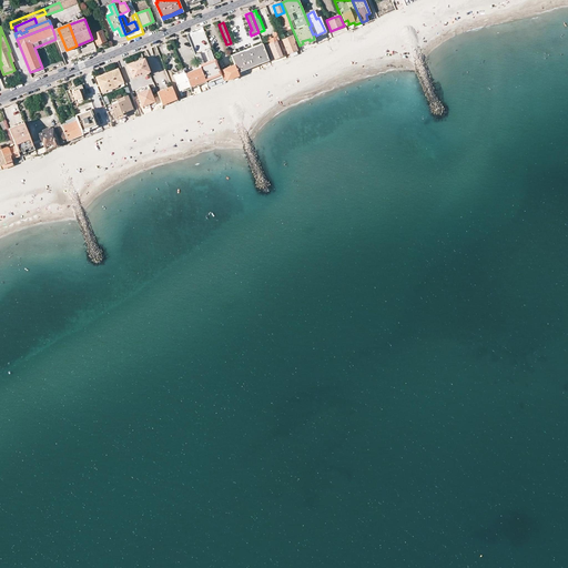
[(67,50),(58,29),(53,31),(56,39),(61,52),(67,50)]
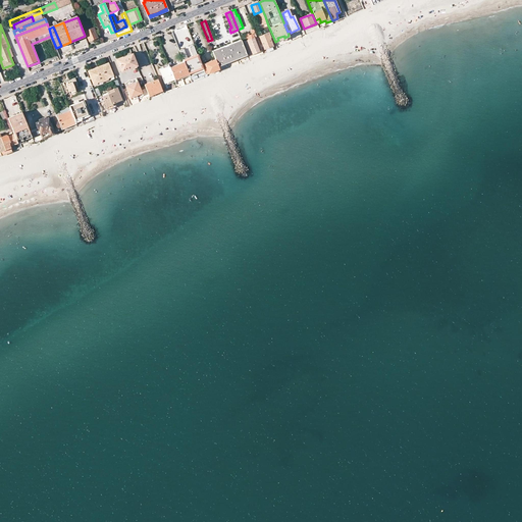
[(94,28),(86,31),(90,41),(94,40),(98,38),(97,36),(99,36),(97,31),(95,32),(94,28)]
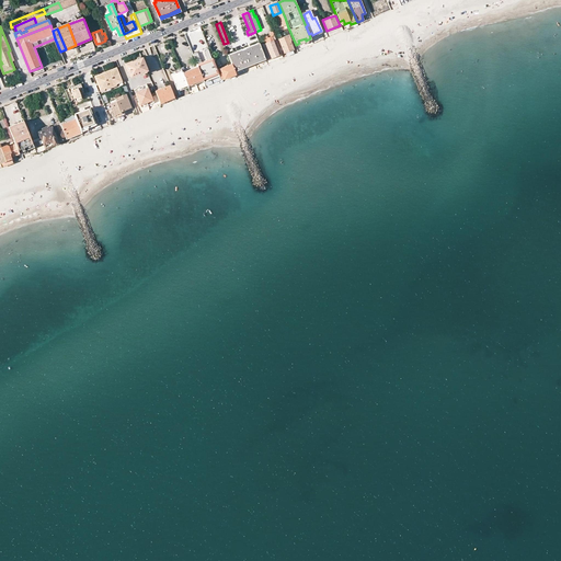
[(264,41),(265,43),(260,45),(264,55),(264,56),(265,59),(267,58),(268,59),(278,55),(274,43),(276,42),(273,32),(268,34),(271,37),(266,38),(266,39),(264,41)]
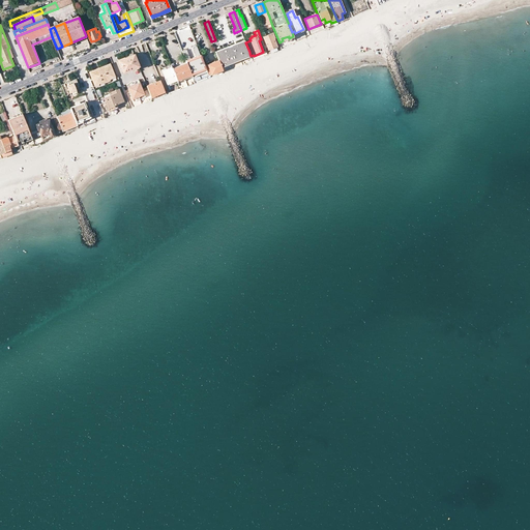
[(272,33),(263,37),(268,50),(277,47),(274,39),(274,38),(272,33)]
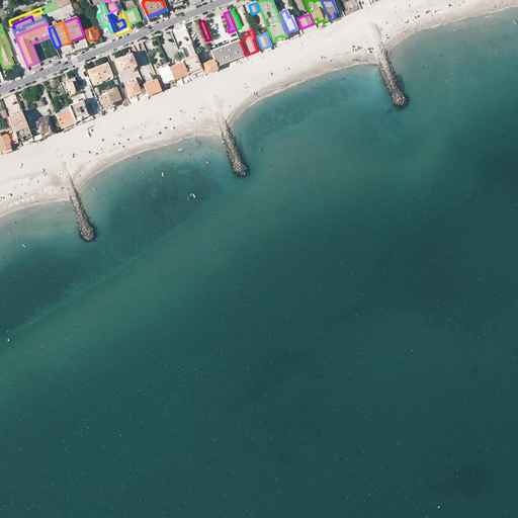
[(213,60),(216,63),(244,52),(244,51),(240,41),(239,40),(223,47),(210,52),(213,60)]
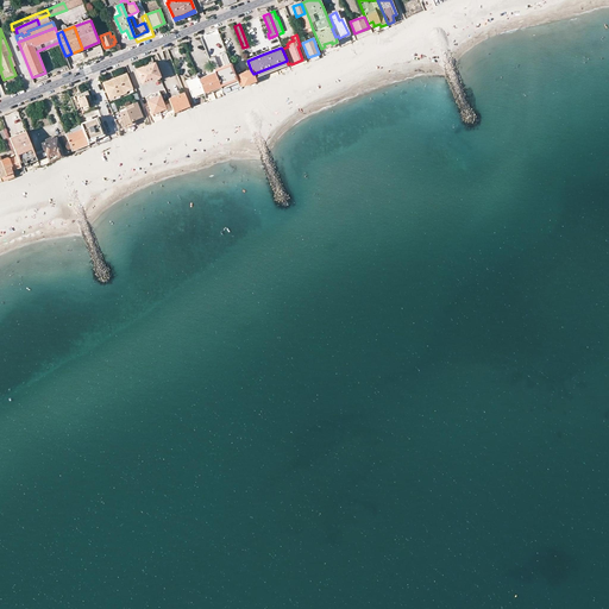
[(214,70),(214,73),(220,86),(237,80),(236,76),(232,67),(230,63),(226,64),(223,66),(218,68),(214,58),(209,61),(213,68),(214,70)]
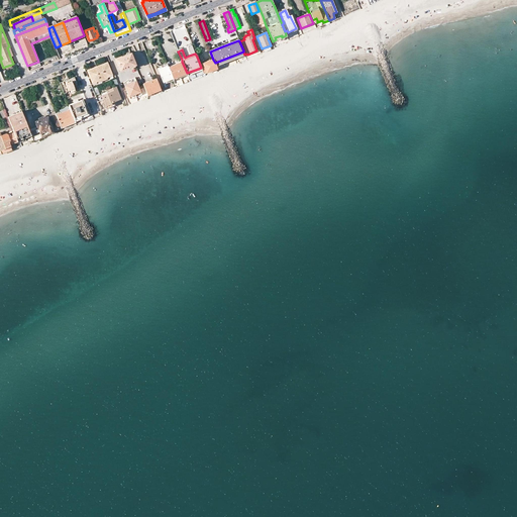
[(215,63),(216,66),(244,55),(243,52),(215,63)]
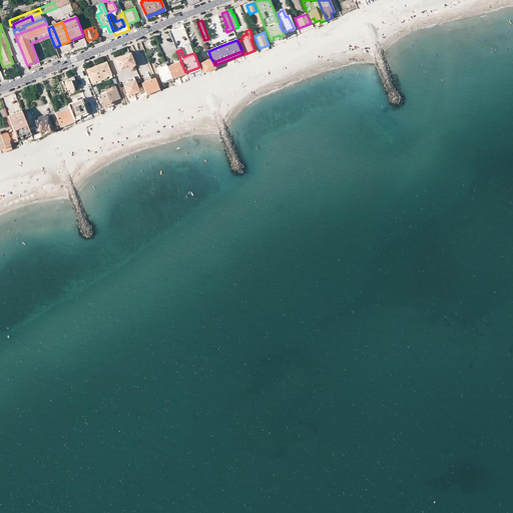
[(115,59),(120,70),(128,67),(129,67),(133,66),(132,65),(134,64),(129,52),(128,52),(126,53),(125,55),(119,57),(115,59)]
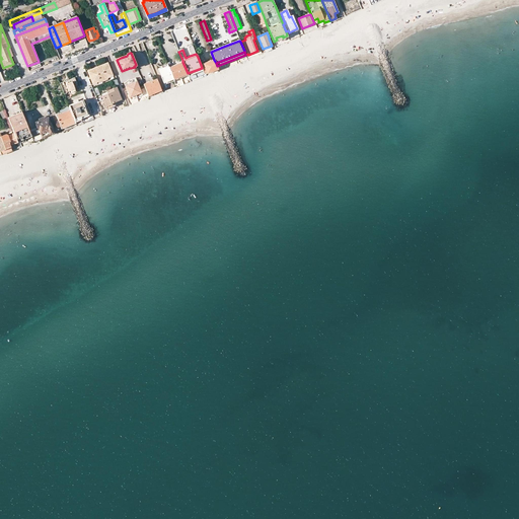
[(216,63),(214,60),(207,63),(201,65),(202,68),(204,73),(218,68),(217,66),(216,63)]
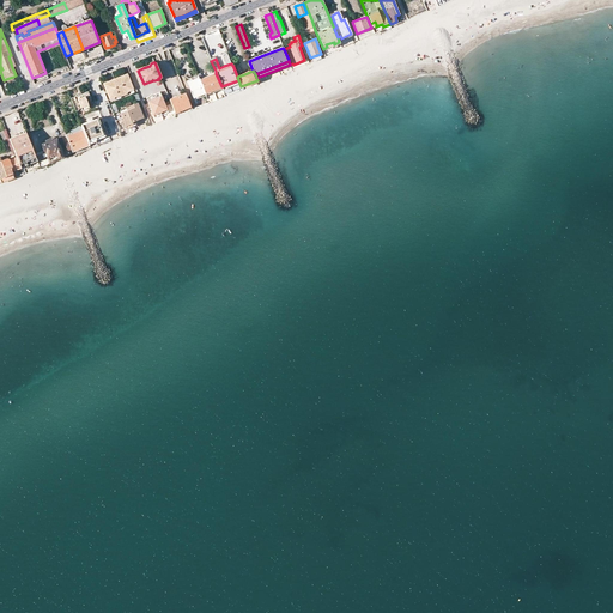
[(199,79),(205,93),(222,86),(216,73),(208,76),(199,79)]
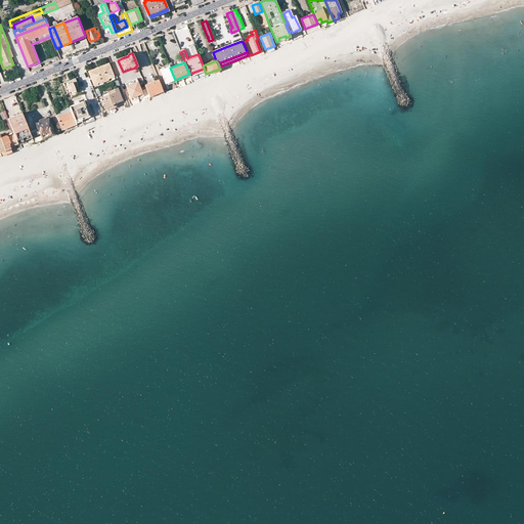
[(114,77),(108,63),(93,70),(88,72),(94,84),(99,82),(108,79),(114,77)]
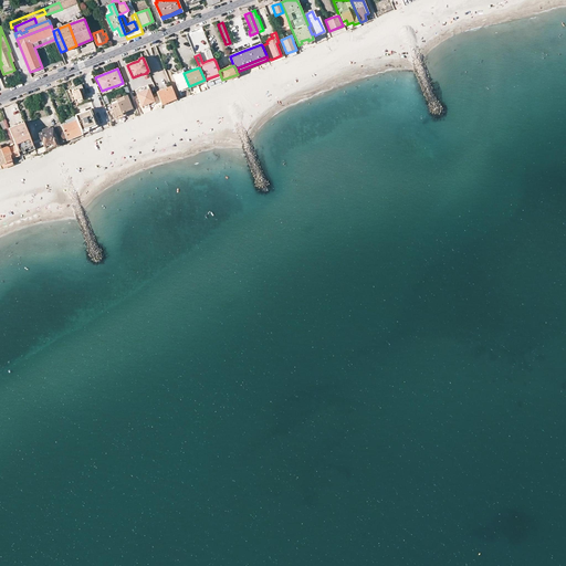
[(177,74),(173,75),(178,88),(186,85),(187,86),(189,86),(184,73),(184,72),(177,74)]
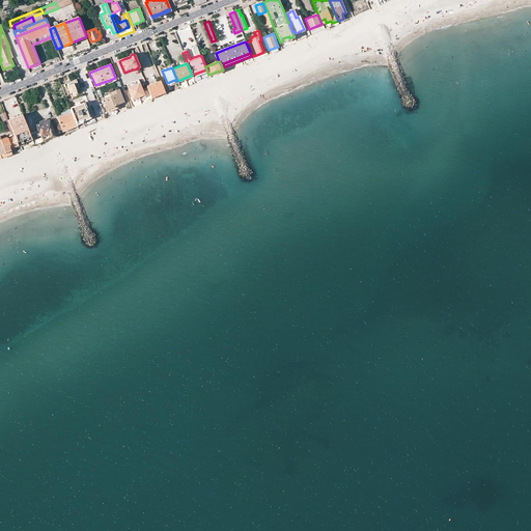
[(208,75),(206,70),(192,75),(195,83),(210,78),(208,75)]
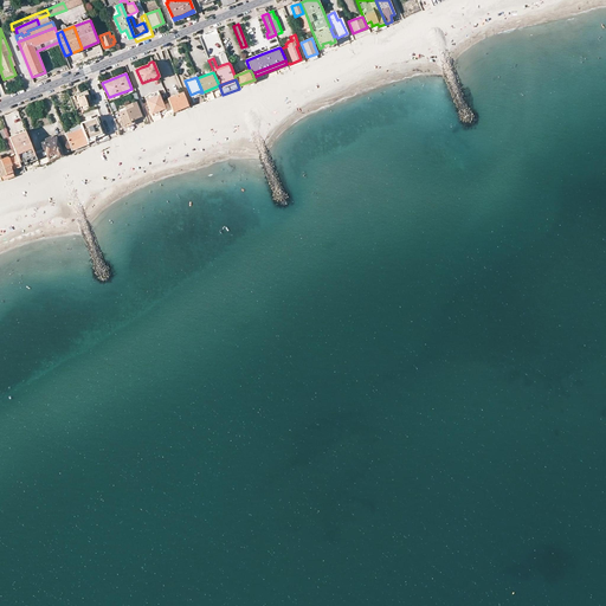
[(152,116),(166,110),(158,90),(144,96),(152,116)]
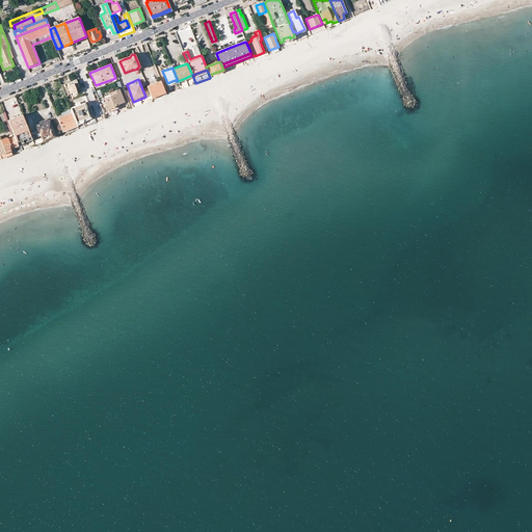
[(76,80),(71,82),(69,83),(61,85),(67,98),(70,97),(69,95),(70,95),(71,96),(77,94),(77,91),(80,90),(76,80)]
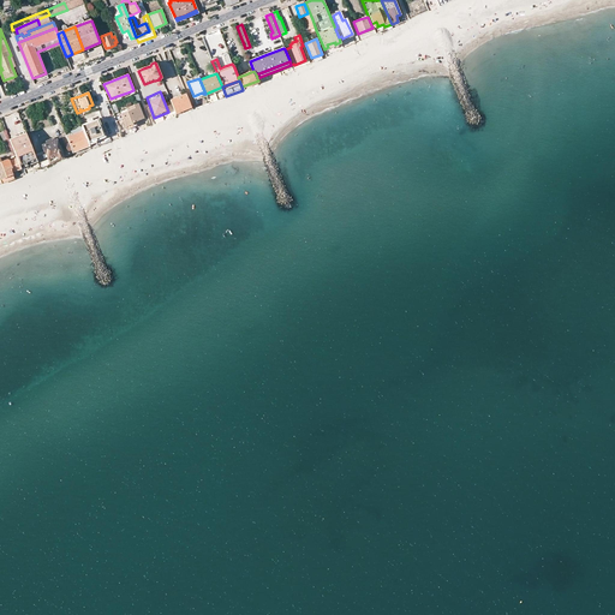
[(169,100),(175,112),(191,106),(186,94),(175,97),(169,100)]
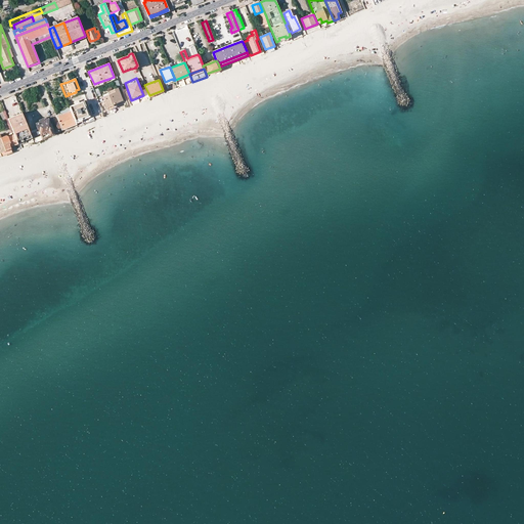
[(117,89),(111,91),(102,96),(106,105),(104,106),(106,111),(108,111),(107,107),(115,104),(122,100),(117,89)]
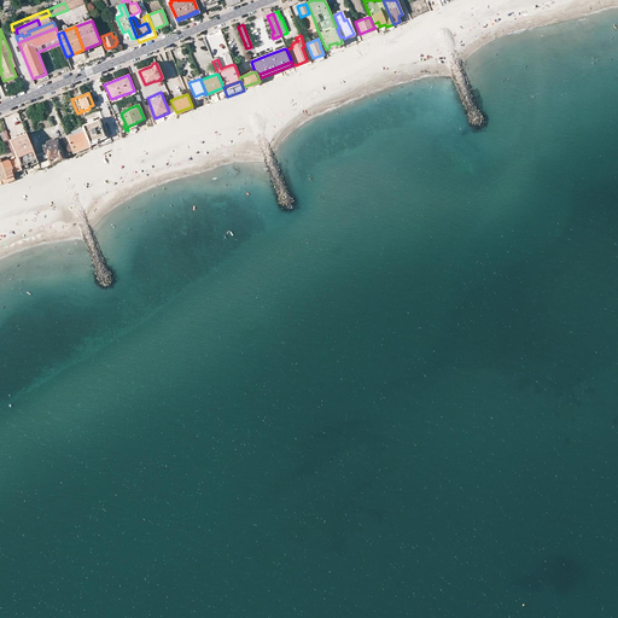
[(82,127),(88,144),(104,138),(97,120),(94,121),(81,126),(82,127)]
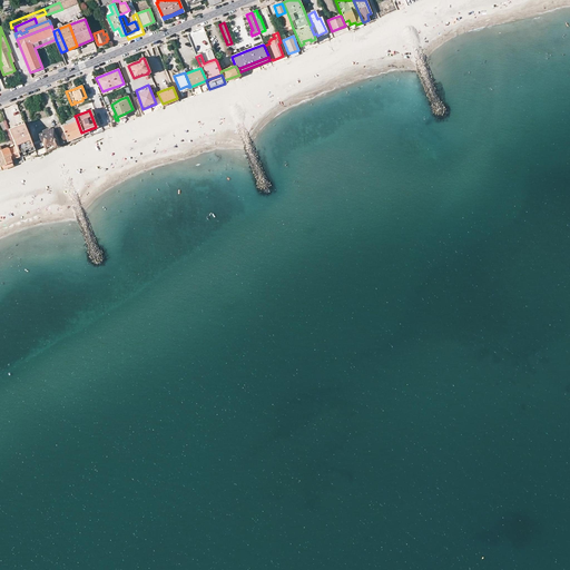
[(66,123),(62,124),(64,126),(61,127),(66,138),(66,140),(82,134),(81,133),(76,117),(69,120),(65,121),(66,123)]
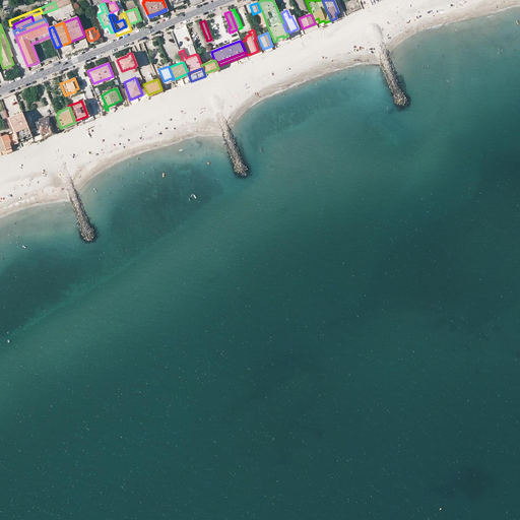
[(120,140),(120,147),(121,147),(131,143),(130,143),(166,127),(167,124),(172,121),(167,121),(165,115),(129,112),(128,111),(120,110),(108,115),(108,120),(121,121),(121,125),(114,128),(118,138),(118,131),(125,132),(125,136),(121,135),(121,141),(120,140)]
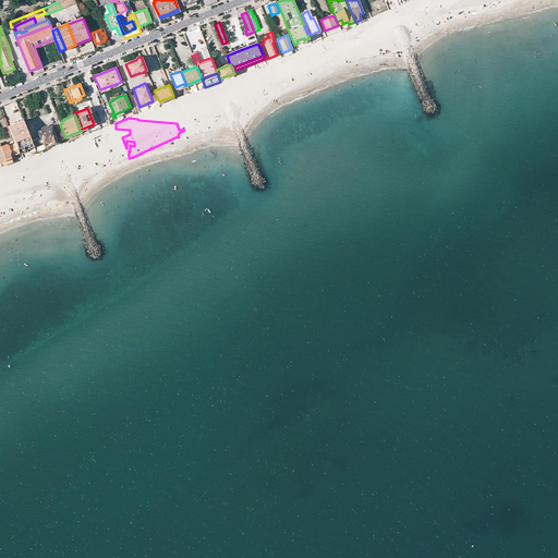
[(33,143),(25,123),(24,120),(16,123),(9,126),(15,143),(20,153),(22,153),(20,149),(33,143)]
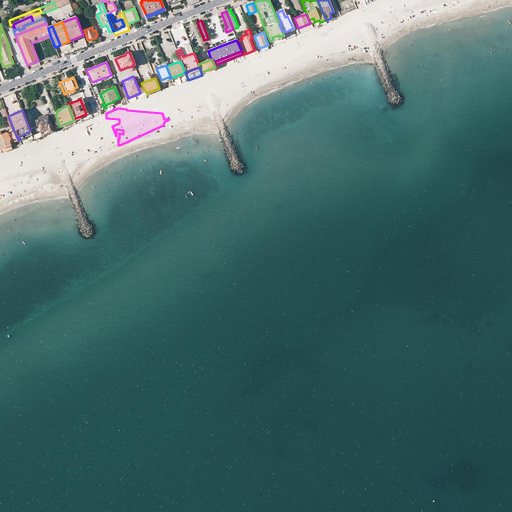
[(50,113),(51,115),(43,118),(42,117),(40,117),(38,118),(39,120),(35,121),(41,135),(53,131),(50,123),(53,121),(55,126),(59,124),(55,114),(54,112),(54,111),(50,113)]
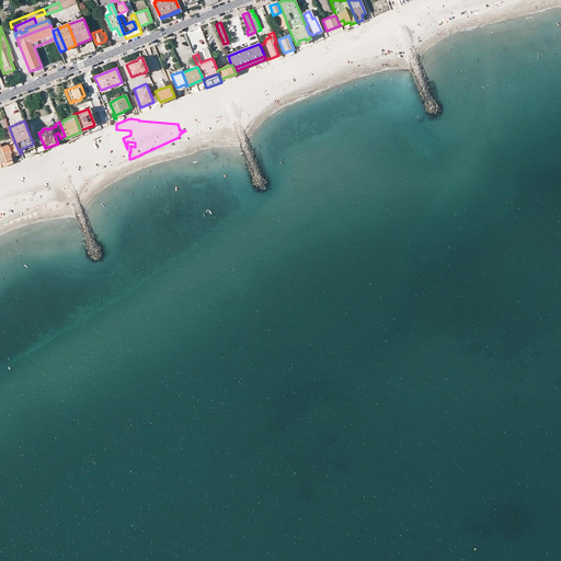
[(20,153),(15,144),(9,147),(7,146),(1,148),(0,145),(0,144),(0,163),(1,168),(14,163),(11,157),(20,153)]
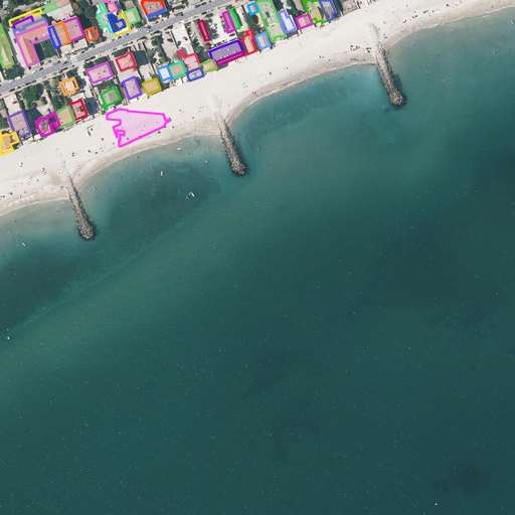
[(31,135),(30,132),(18,138),(20,141),(31,135)]
